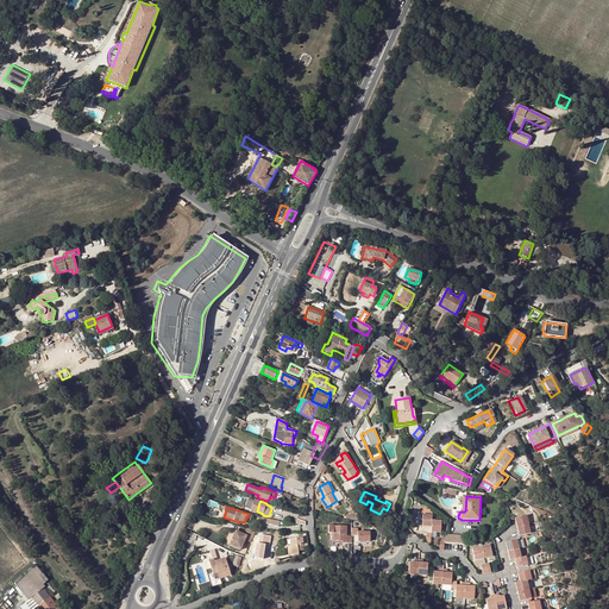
[(433,520),(433,515),(425,514),(424,514),(422,526),(433,527),(433,520)]
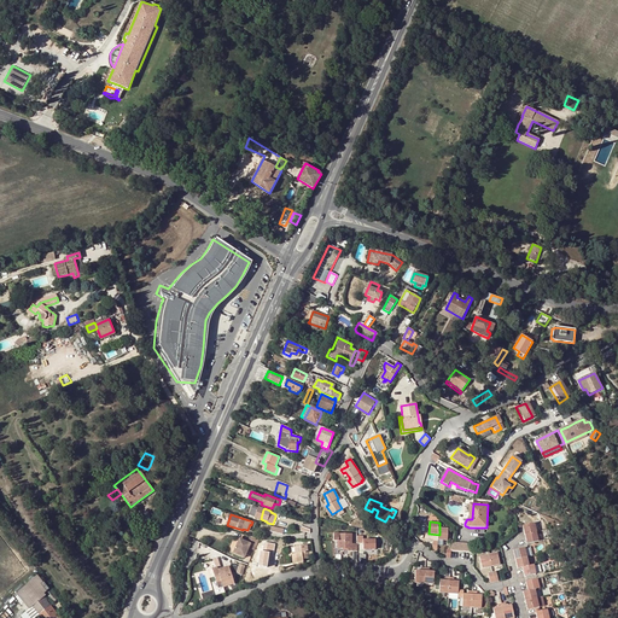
[(536,523),(524,525),(526,535),(538,531),(536,523)]
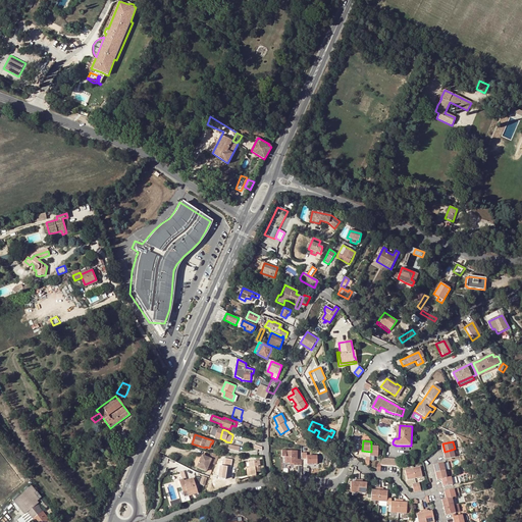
[(379,447),(371,446),(371,452),(371,456),(379,457),(379,447)]
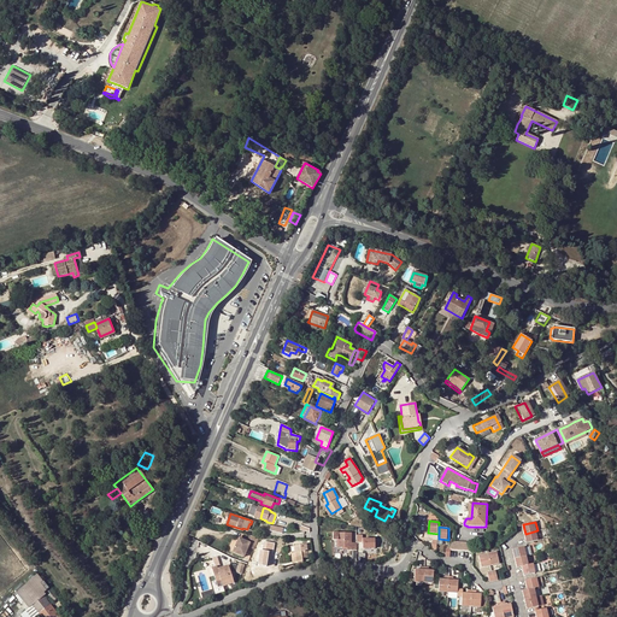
[(538,530),(526,534),(528,542),(539,540),(538,530)]
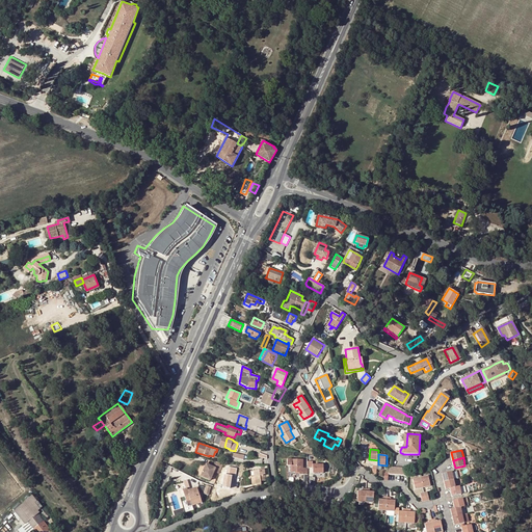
[(291,472),(295,472),(298,472),(298,474),(308,474),(308,468),(303,468),(303,459),(288,459),(288,466),(291,466),(291,472)]
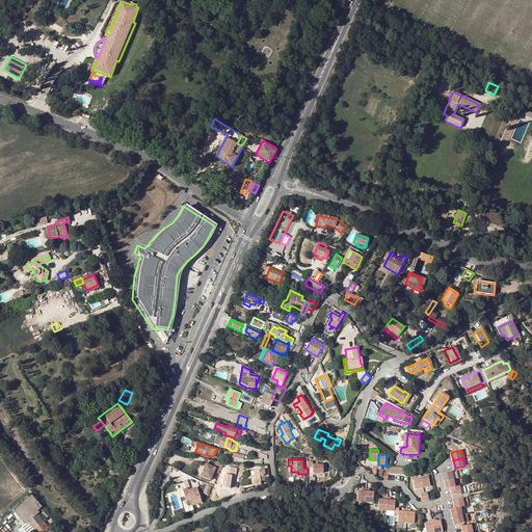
[(213,467),(206,463),(201,476),(211,480),(214,472),(216,469),(220,471),(223,464),(215,461),(213,467)]
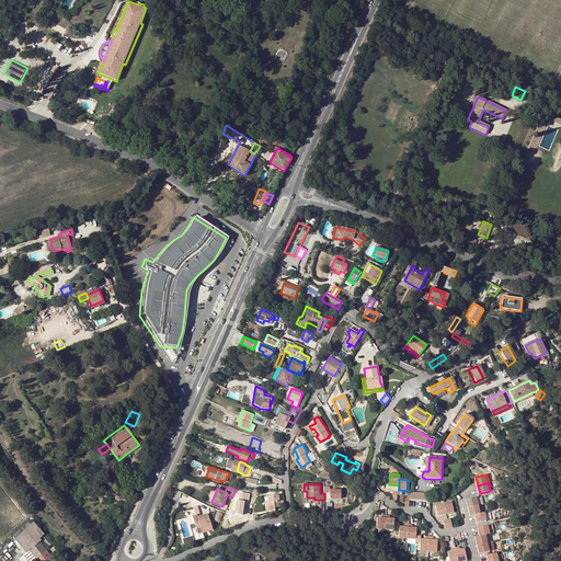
[(264,496),(265,503),(268,502),(270,511),(271,513),(275,513),(275,507),(281,506),(279,495),(264,496)]
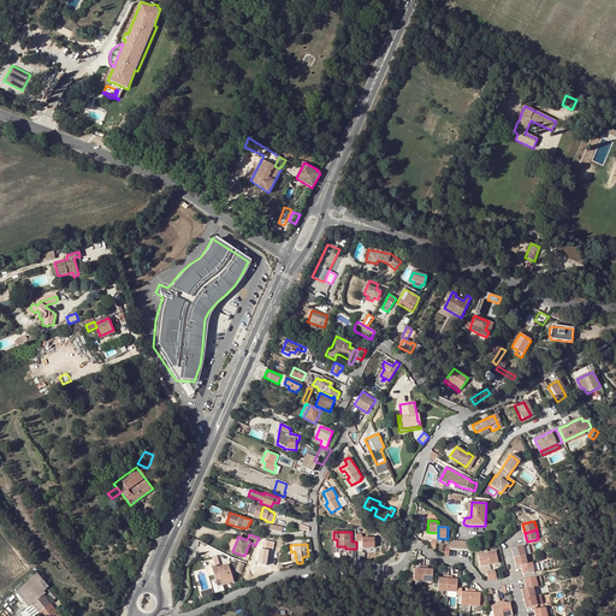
[(515,558),(527,555),(525,545),(513,549),(515,558)]
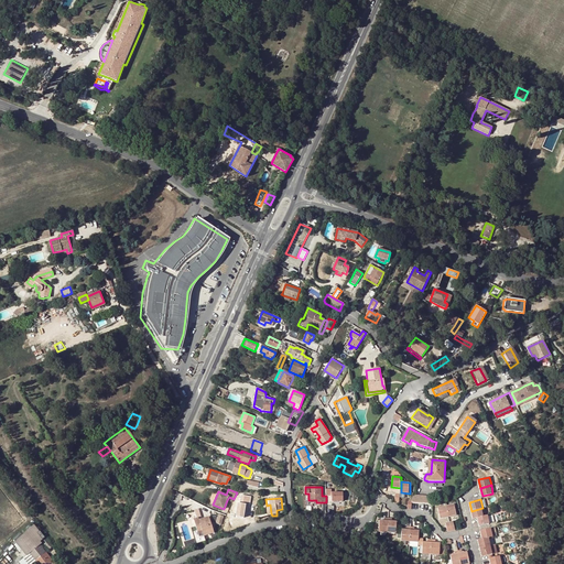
[(455,506),(446,508),(448,518),(458,516),(455,506)]
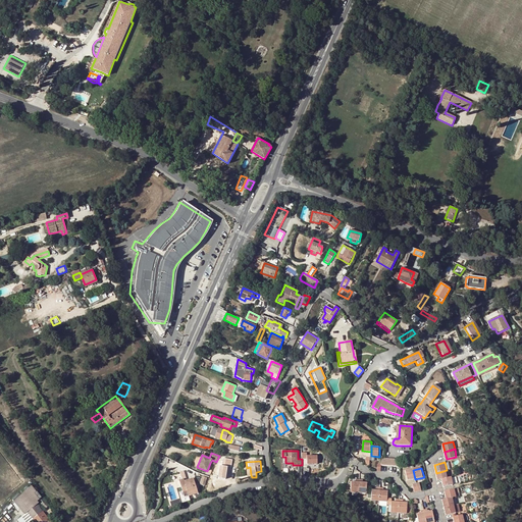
[(415,479),(413,470),(406,472),(408,480),(415,479)]
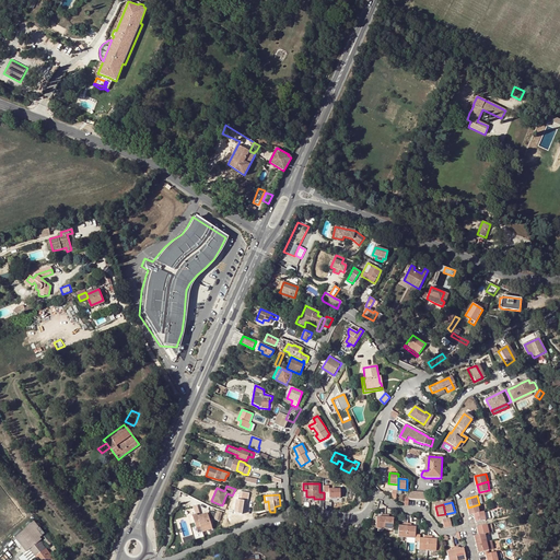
[(474,514),(480,512),(479,504),(468,508),(470,515),(474,514)]
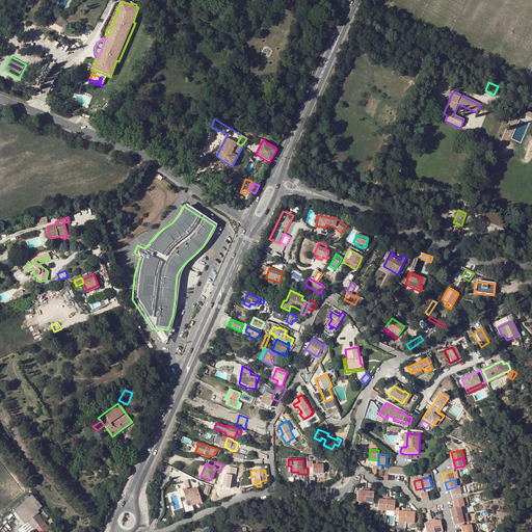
[(463,494),(461,485),(456,486),(450,488),(453,496),(463,494)]
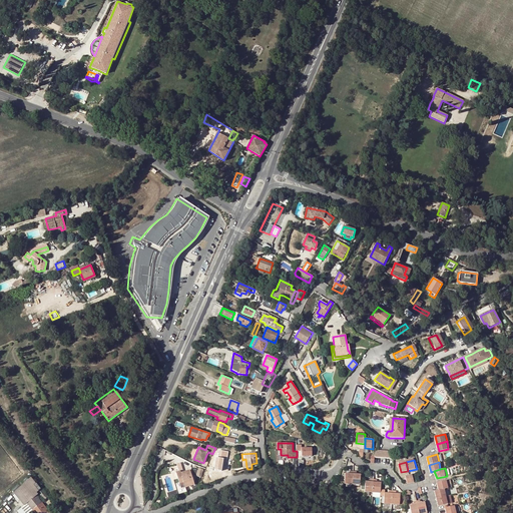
[(176,473),(179,484),(183,483),(185,488),(194,485),(189,470),(181,473),(180,471),(176,473)]
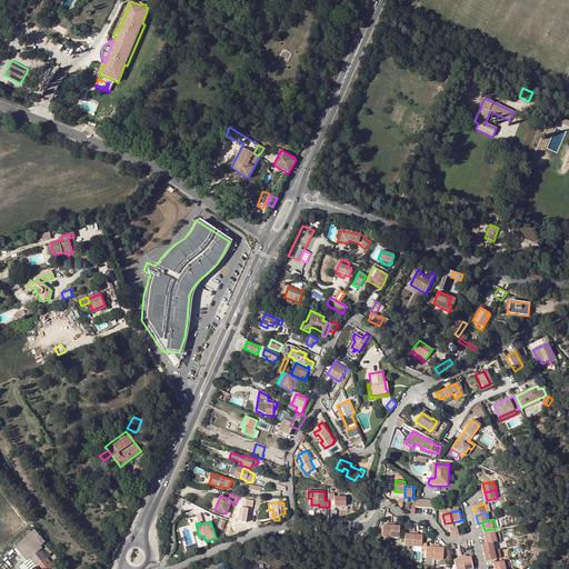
[(391,536),(392,521),(388,521),(388,523),(383,523),(382,535),(391,536)]
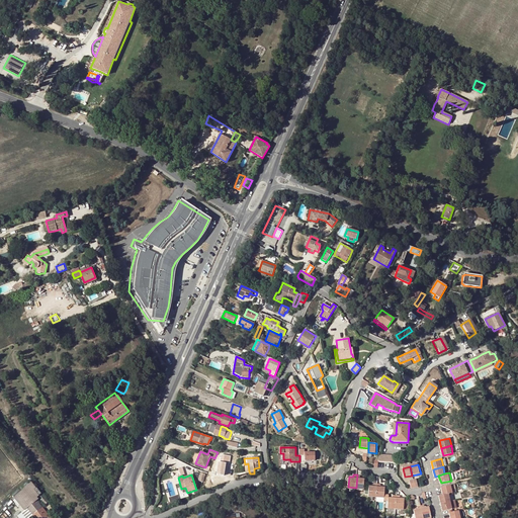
[(361,475),(357,475),(356,488),(364,488),(365,478),(361,478),(361,475)]
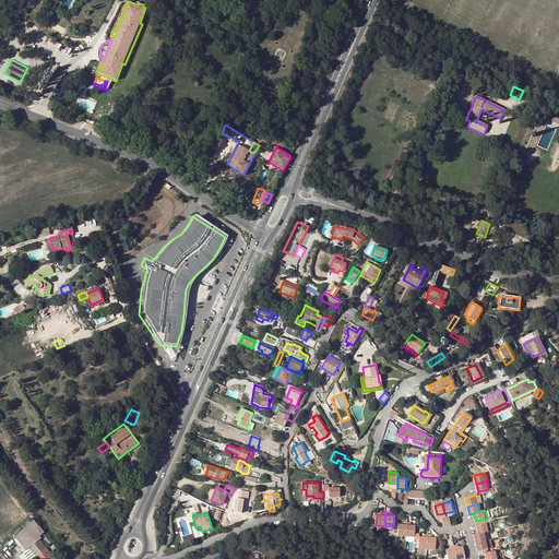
[(33,530),(38,525),(34,520),(26,526),(22,530),(19,533),(23,537),(33,530)]
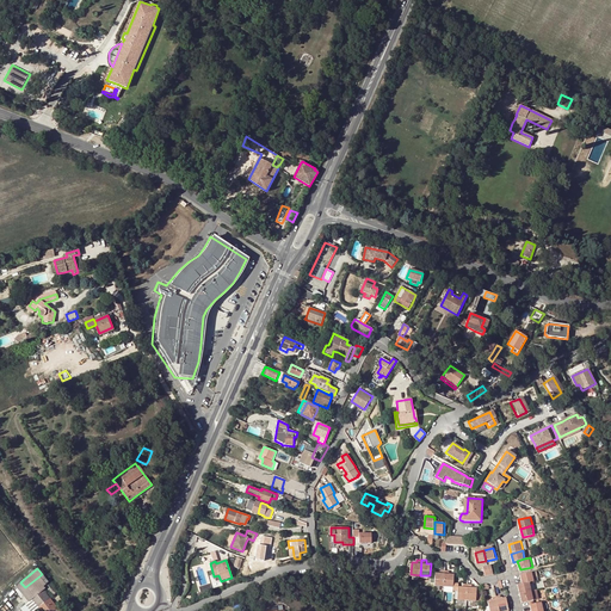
[(436,572),(436,584),(445,584),(445,569),(442,568),(442,572),(436,572)]
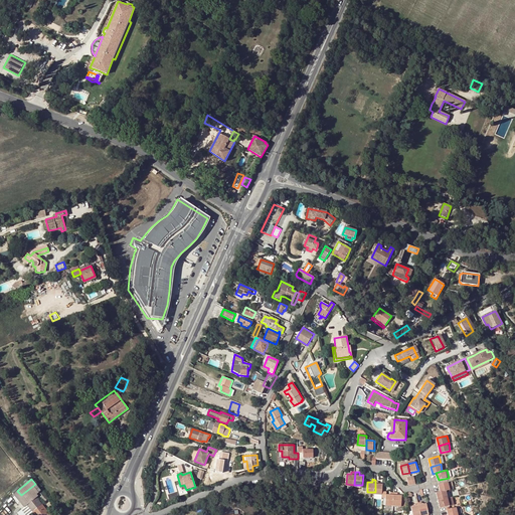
[(375,480),(375,492),(383,493),(383,492),(383,483),(379,482),(379,480),(375,480)]
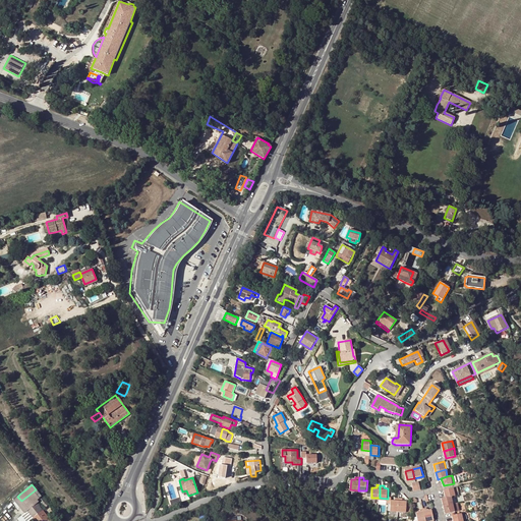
[(456,496),(457,496),(456,493),(460,491),(459,486),(455,487),(445,490),(447,498),(452,497),(456,496)]
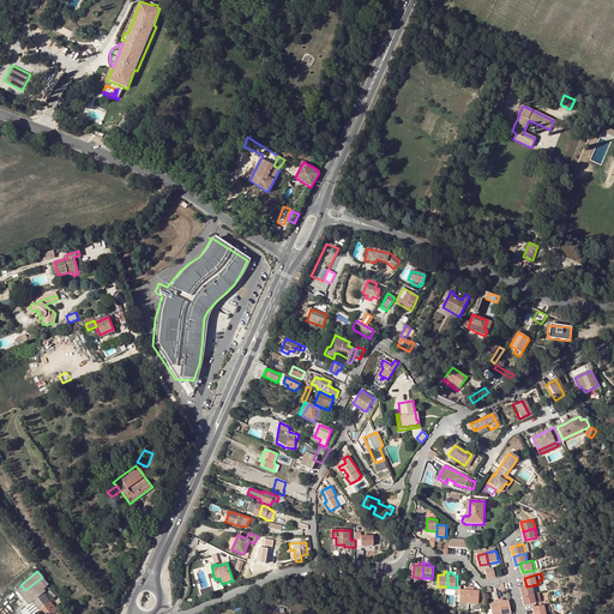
[(48,585),(42,577),(36,582),(42,590),(44,588),(48,585)]
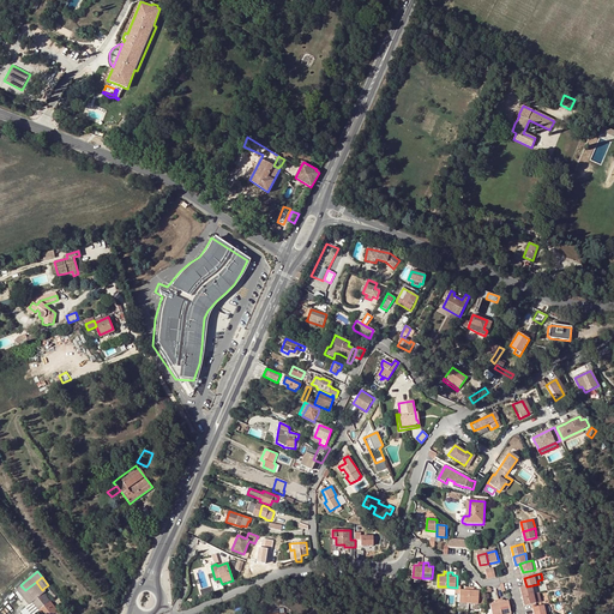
[(537,584),(533,585),(527,587),(521,589),(523,597),(535,594),(534,587),(539,585),(537,584)]
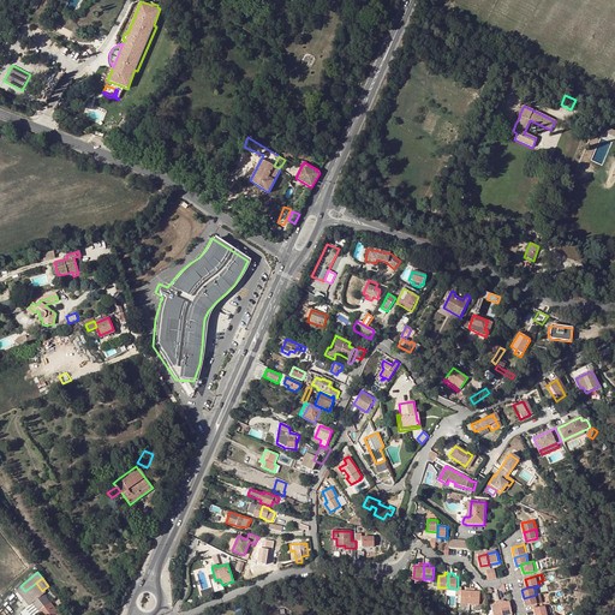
[(57,596),(48,586),(45,589),(54,599),(57,596)]
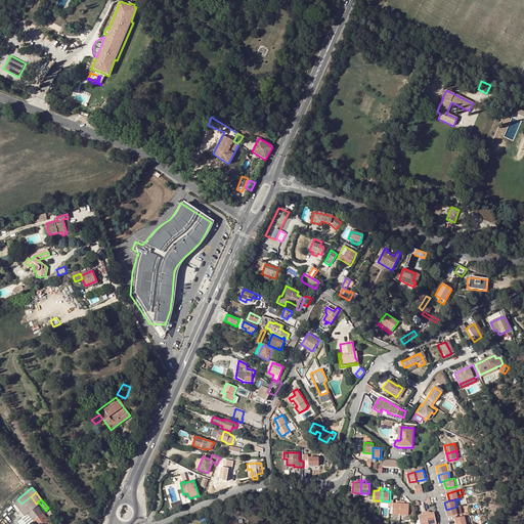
[(393,501),(393,507),(393,512),(401,513),(401,499),(397,499),(397,501),(393,501)]
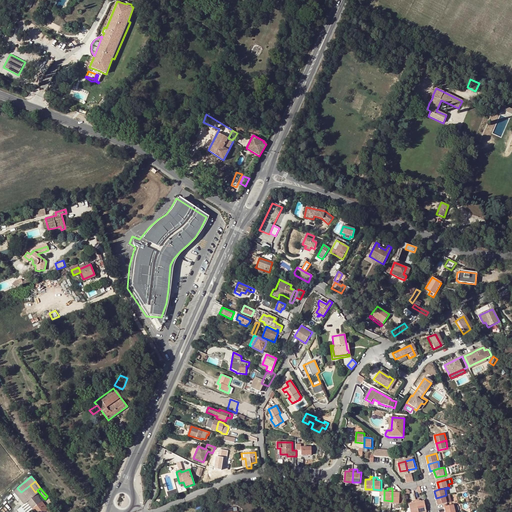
[(392,488),(392,501),(400,501),(400,498),(400,491),(396,491),(396,489),(392,488)]
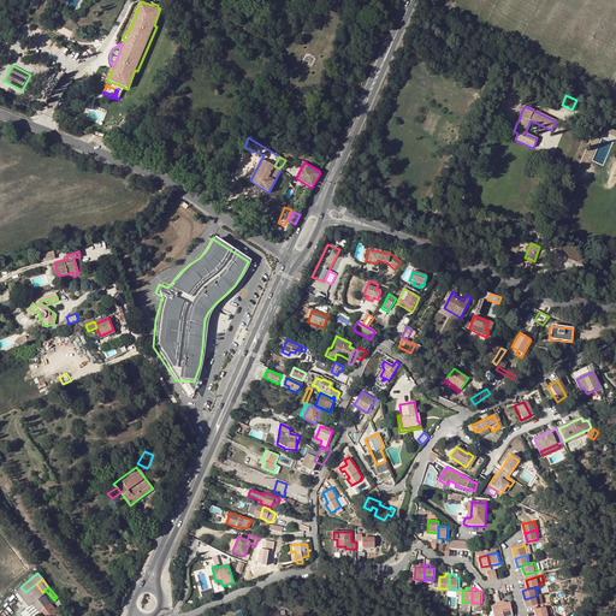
[(59,615),(58,614),(43,594),(31,603),(33,604),(39,612),(41,615),(59,615)]
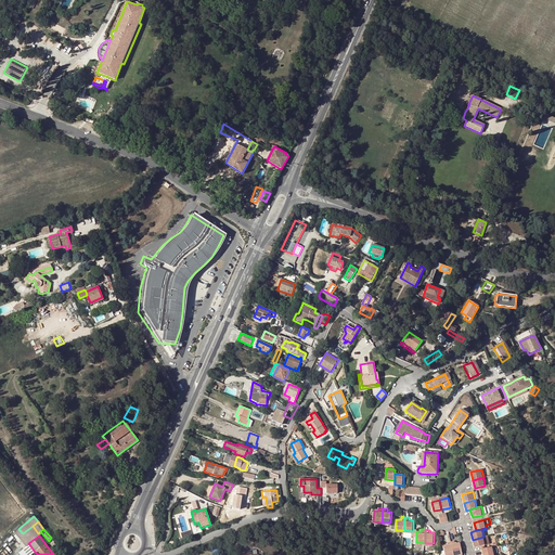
[(475,547),(481,546),(486,545),(491,544),(489,536),(483,537),(473,540),(475,547)]
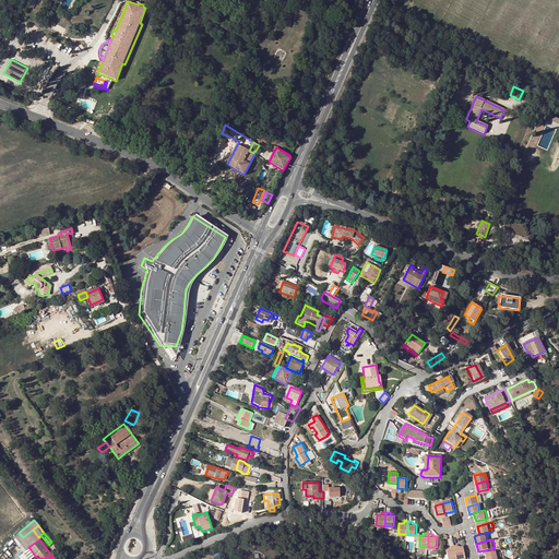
[(452,549),(447,550),(449,558),(458,558),(454,545),(451,546),(452,549)]
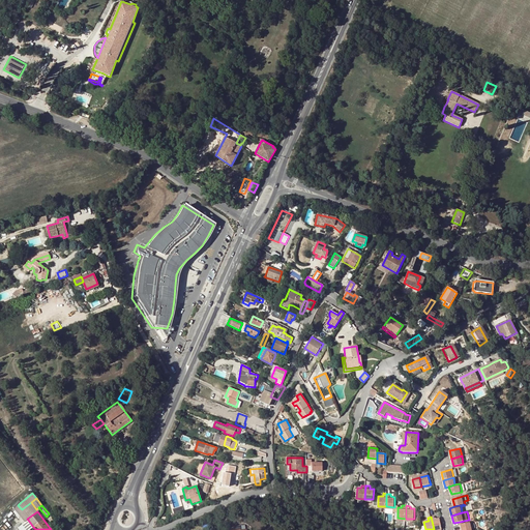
[(431,517),(434,529),(435,529),(442,528),(440,519),(436,520),(435,517),(431,517)]
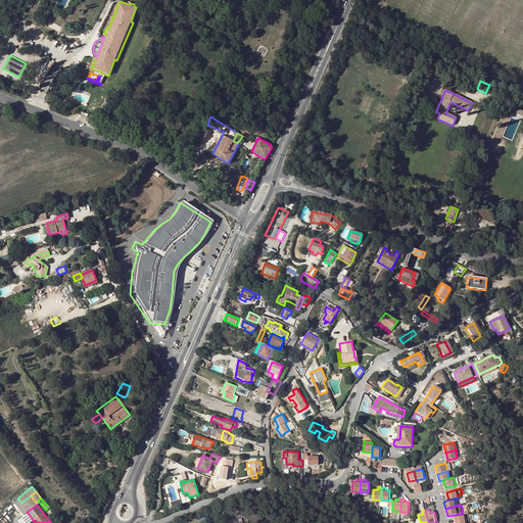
[(33,520),(28,513),(25,516),(17,521),(18,522),(29,522),(31,522),(33,520)]
